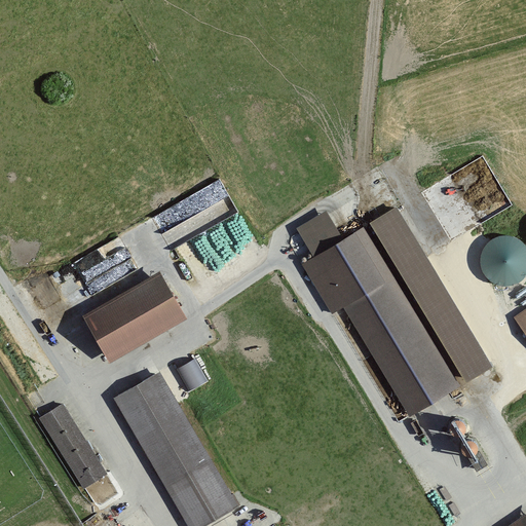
[(224,179),(153,212),(168,243),(238,211),(224,179)]
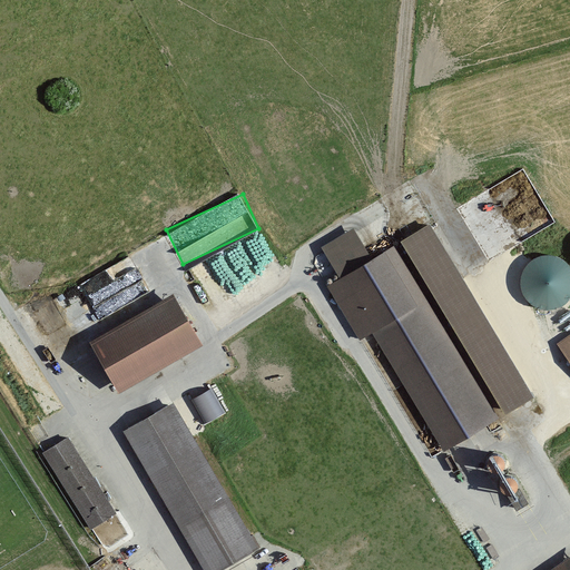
[(403,241),(503,415),(531,399),(431,225),(403,241)]
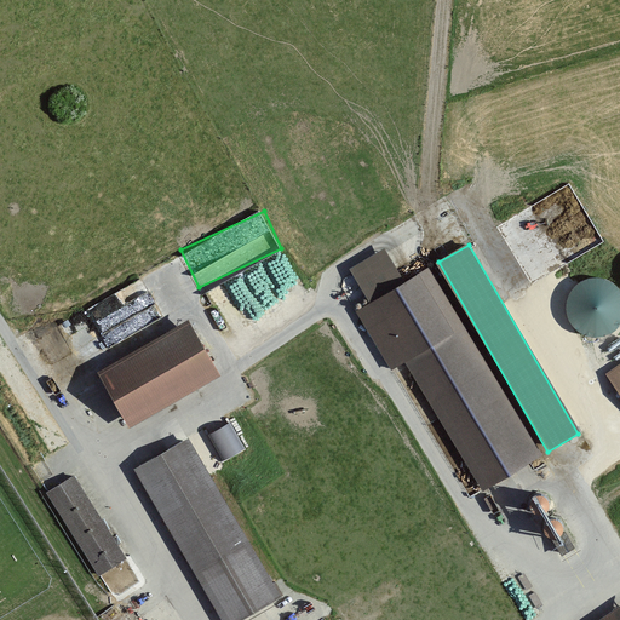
[(350,269),(371,302),(403,282),(385,250),(350,269)]
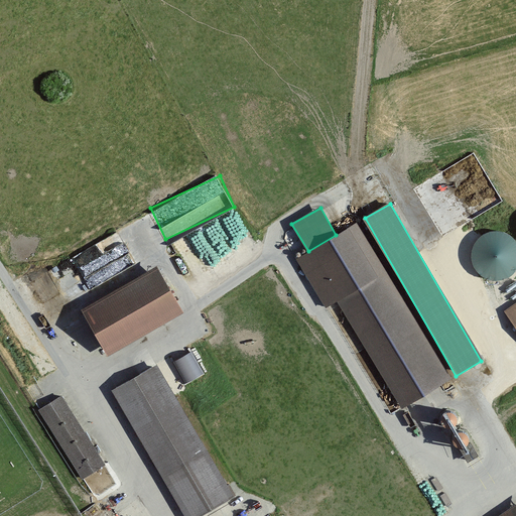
[(402,407),(449,379),(356,222),(336,235),(308,251),(296,258),(326,306),(337,299),(402,407)]
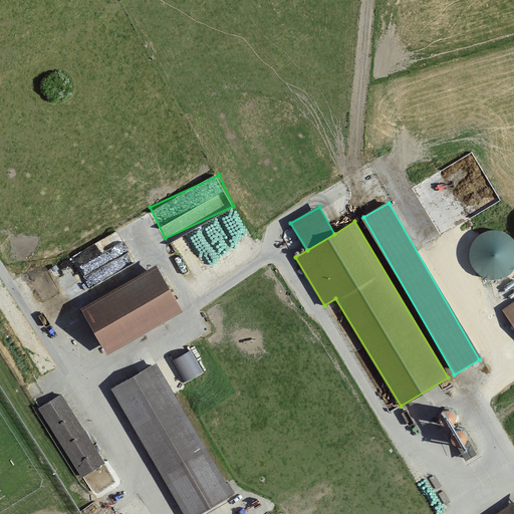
[(72,254),(83,275),(130,249),(118,229),(72,254)]
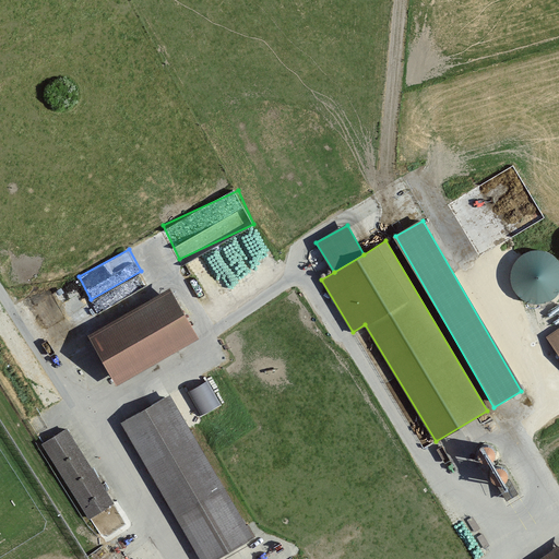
[(525,301),(534,305),(539,305),(546,304),(554,300),(558,295),(558,294),(558,262),(558,261),(552,256),(547,253),(539,250),(532,251),(524,254),(519,259),(512,265),(511,274),(510,283),(513,289),(519,297),(525,301)]
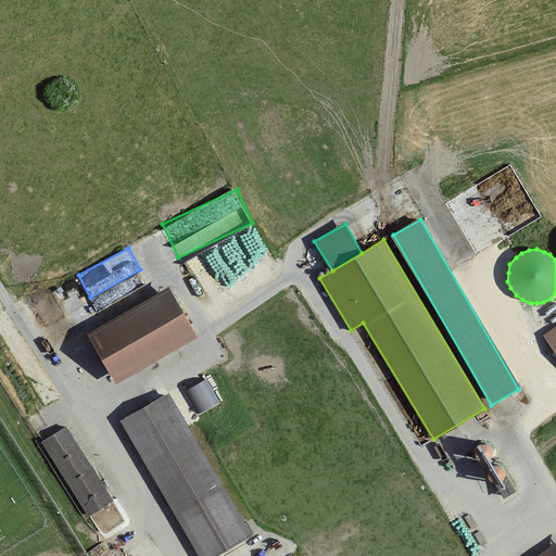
[(168,288),(88,333),(115,379),(194,333),(168,288)]
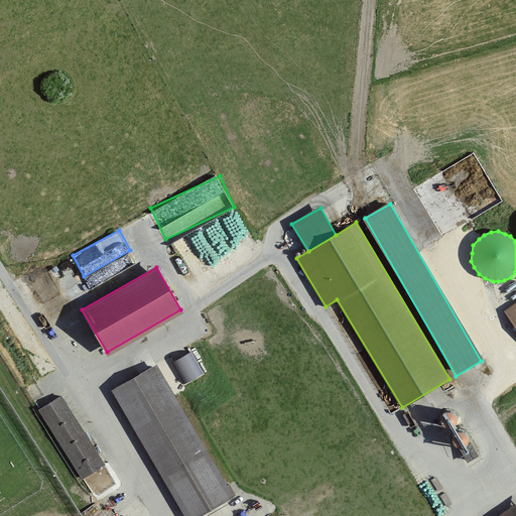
[(515,302),(505,310),(515,327),(515,302)]
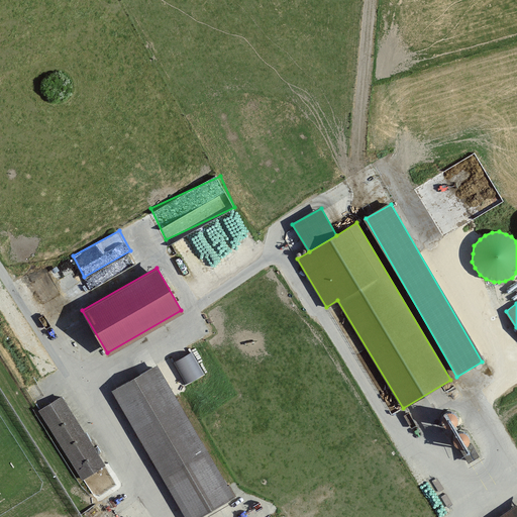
[(175,357),(185,383),(204,375),(195,349),(175,357)]
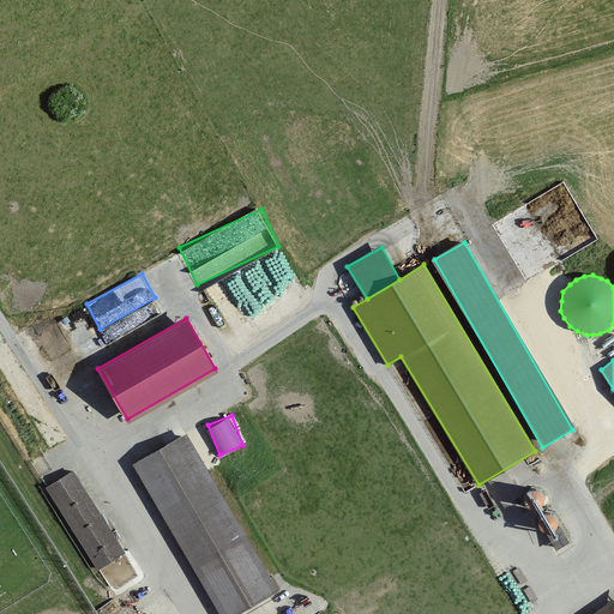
[(188,434),(133,465),(218,613),(236,613),(278,590),(188,434)]
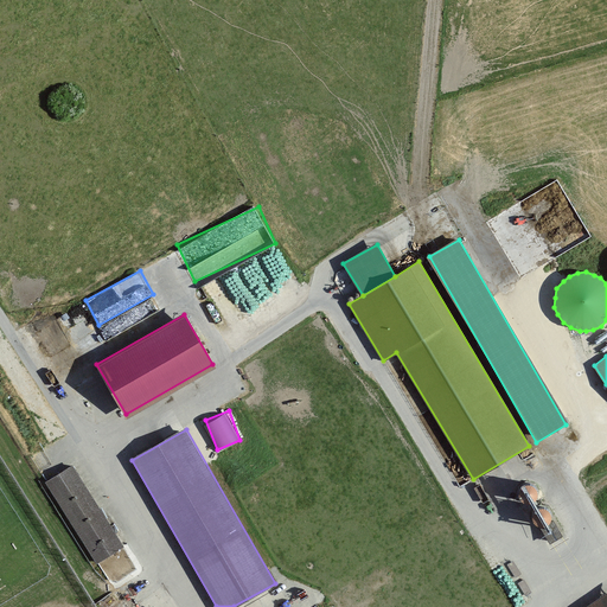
[(72,466),(46,481),(98,563),(123,548),(72,466)]
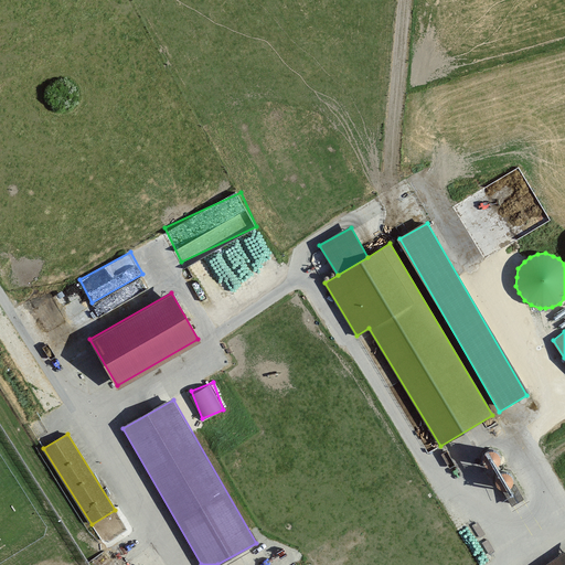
[(483,461),(486,464),(488,466),(491,467),(494,466),(498,464),(500,461),(500,458),(499,455),(498,451),(494,450),(491,449),(488,450),(486,451),(483,455),(482,458),(483,461)]
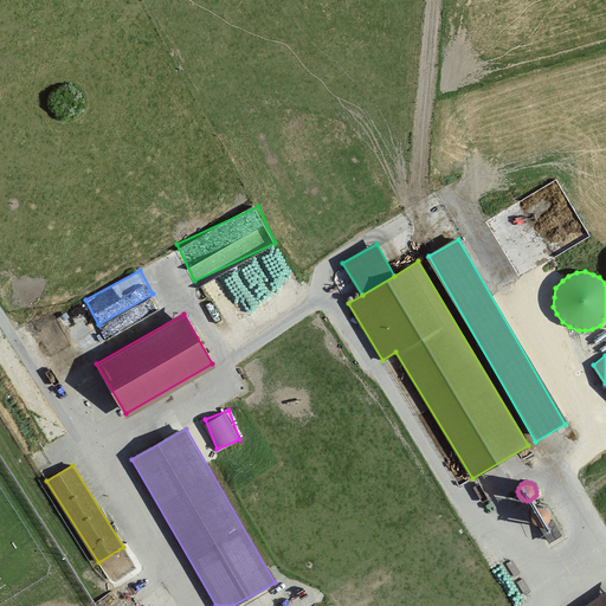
[(533,519),(535,521),(537,523),(541,523),(545,523),(548,521),(549,519),(550,515),(549,511),(548,508),(545,505),(541,505),(537,505),(534,508),(533,511),(532,515),(533,519)]
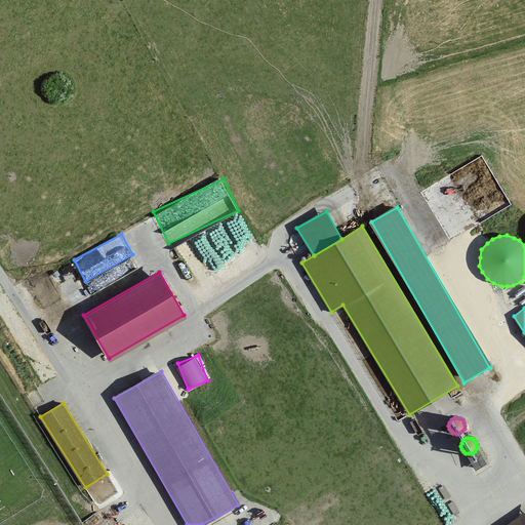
[(524,524),(524,513),(507,524),(524,524)]
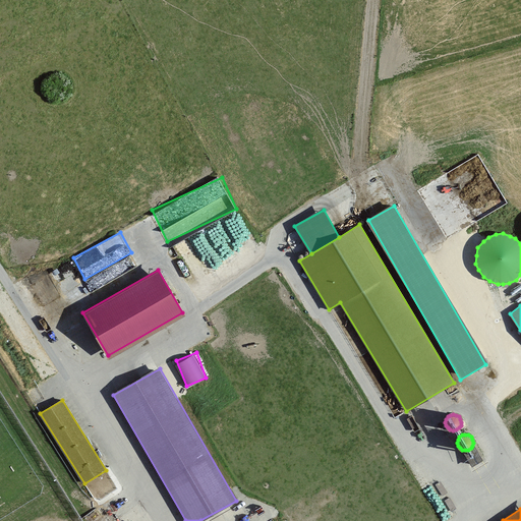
All buildings are outlined.
